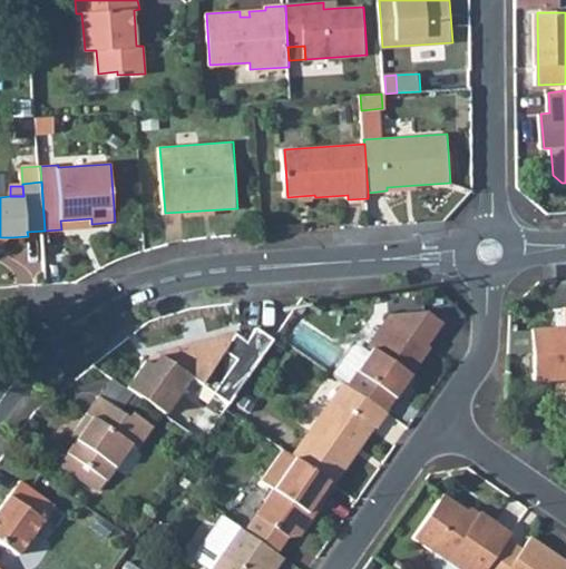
[(60,221),(61,229),(93,227),(93,224),(91,224),(91,218),(60,221)]
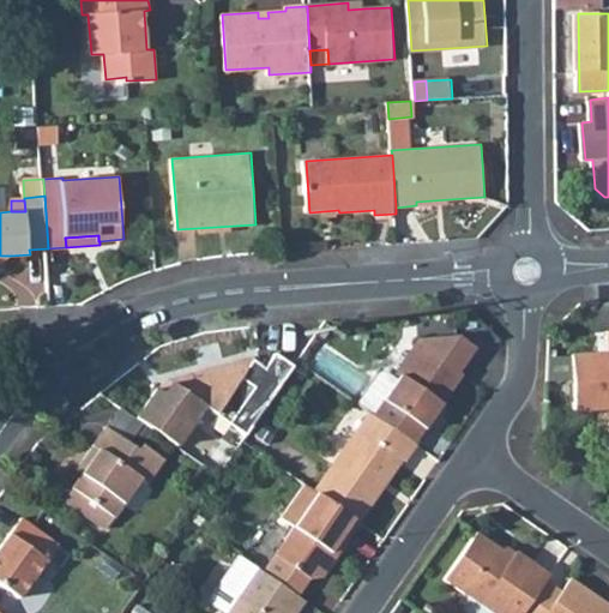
[(361,403),(373,412),(417,443),(465,374),(463,372),(478,347),(462,335),(421,337),(418,342),(423,346),(401,379),(386,368),(361,403)]
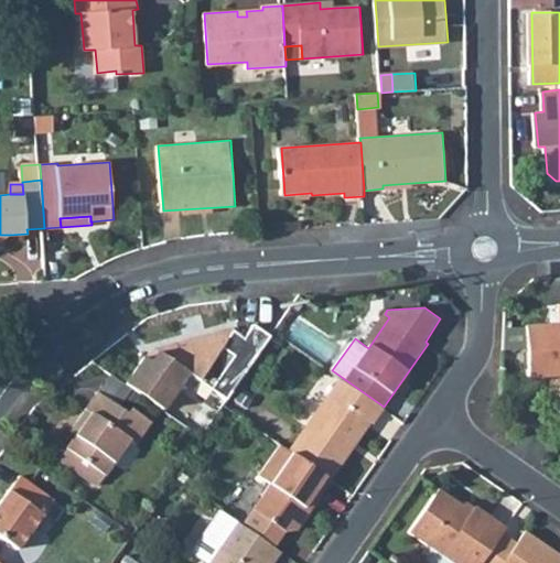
[(305,318),(294,337),(330,358),(341,338),(305,318)]
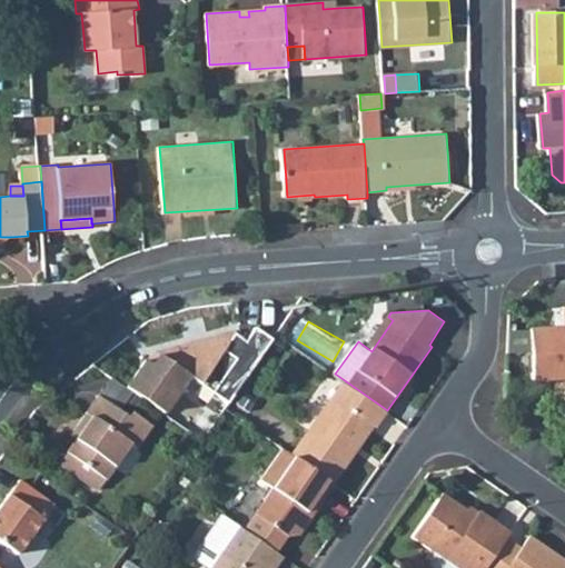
[(564,326),(557,326),(533,328),(537,380),(564,377),(564,326)]
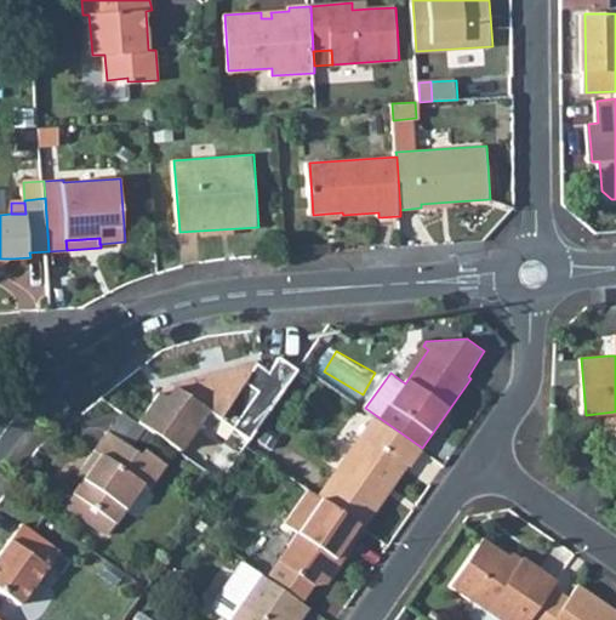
[(148,427),(180,449),(207,409),(251,439),(300,370),(281,357),(271,371),(256,362),(178,382),(169,397),(161,392),(141,422),(148,427)]
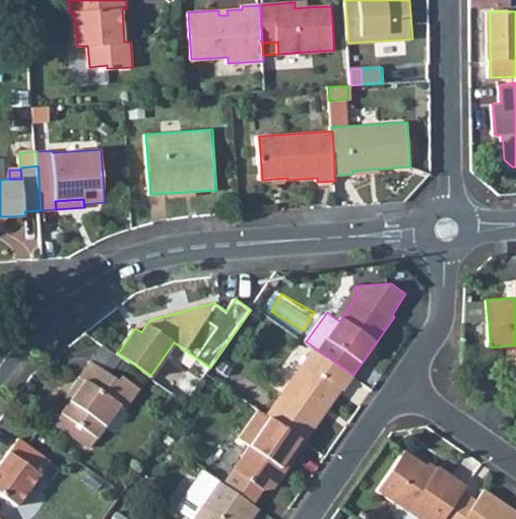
[(104,344),(92,361),(112,374),(124,358),(118,353),(104,344)]
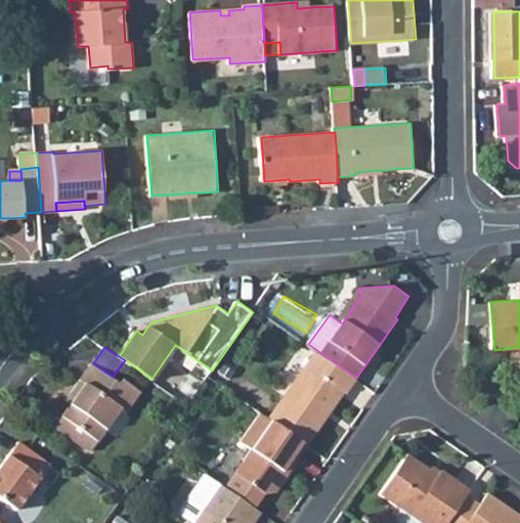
[(346,392),(356,378),(318,351),(271,418),(308,443),(329,412),(327,411),(342,389),(346,392)]
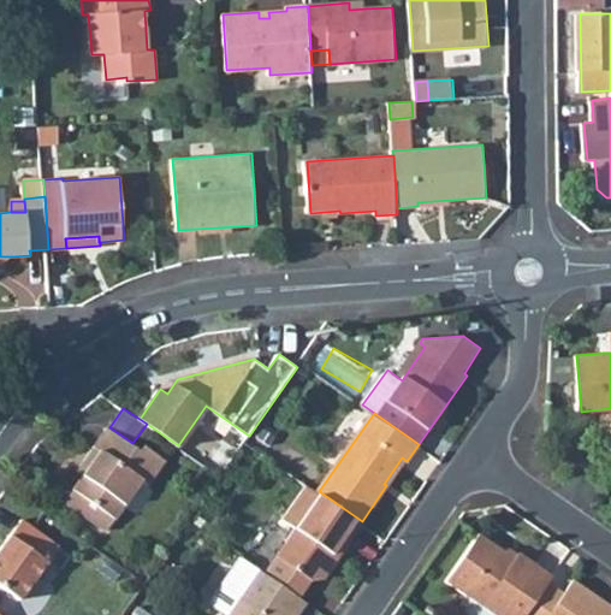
[(85,475),(67,501),(108,530),(140,485),(146,489),(162,465),(132,443),(110,427),(96,447),(102,450),(85,475)]
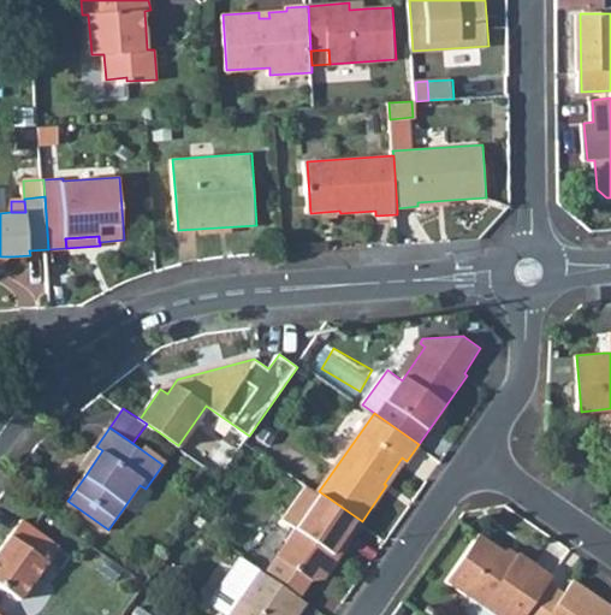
[(85,475),(102,450),(96,447),(79,471),(85,475)]
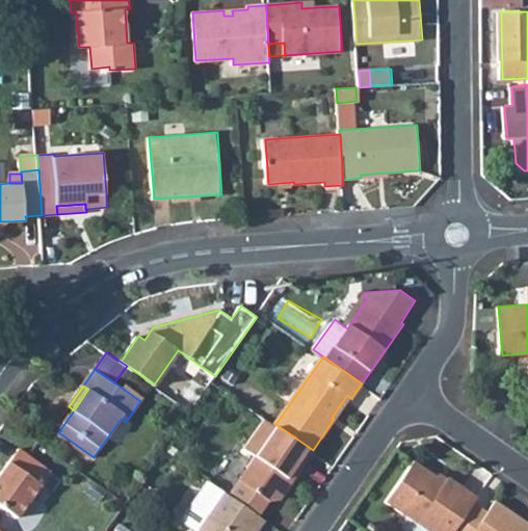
[(231,495),(261,515),(271,501),(283,500),(315,452),(313,450),(275,424),(266,418),(246,447),(258,455),(241,479),(231,495)]
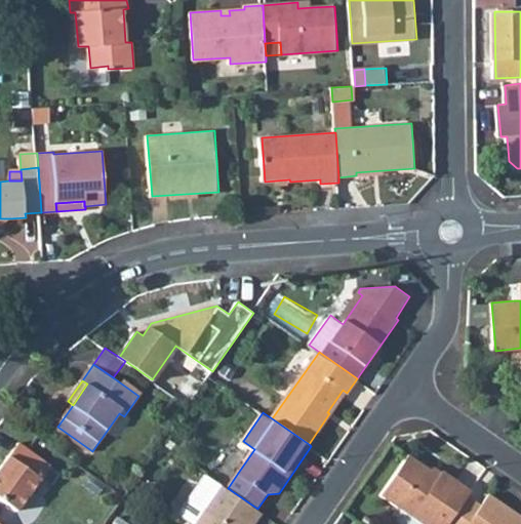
[(21,442),(0,469),(0,496),(18,510),(51,465),(21,442)]
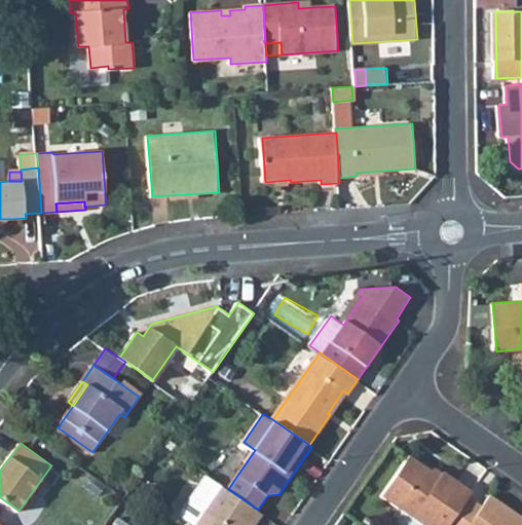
[(411,455),(383,496),(425,524),(450,524),(471,496),(474,491),(445,472),(444,474),(440,480),(433,475),(436,472),(411,455)]
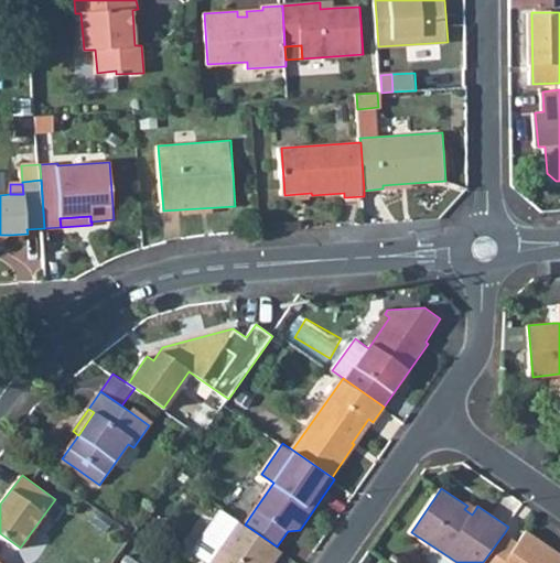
[(25,542),(38,552),(73,510),(62,500),(25,542)]
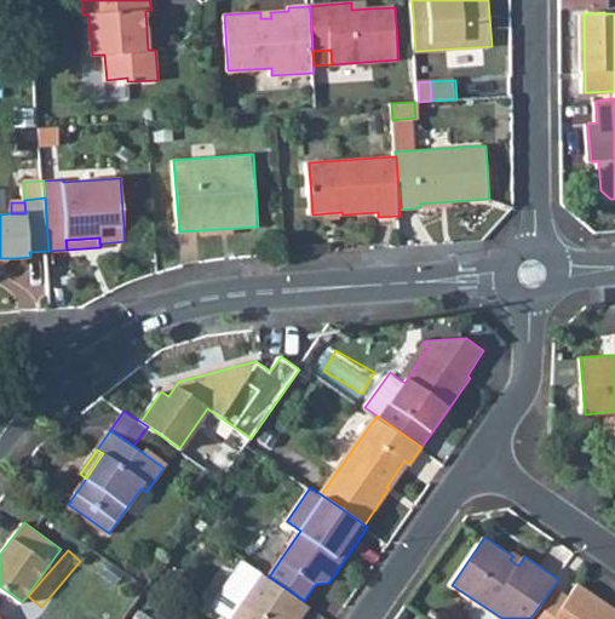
[(510,560),(518,566),(523,559),(516,552),(513,556),(510,560)]
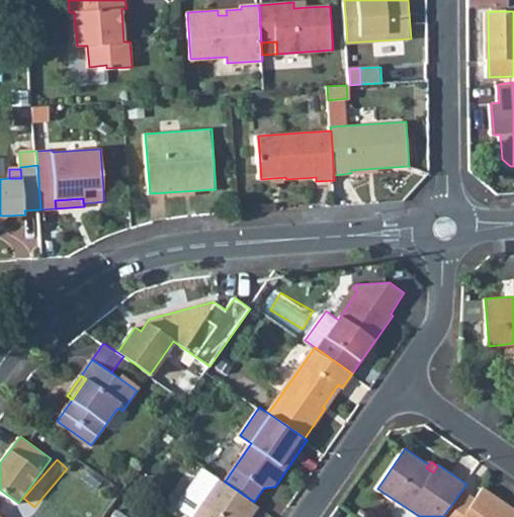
[(193,516),(252,516),(260,506),(254,502),(225,482),(204,467),(180,503),(181,508),(193,516)]
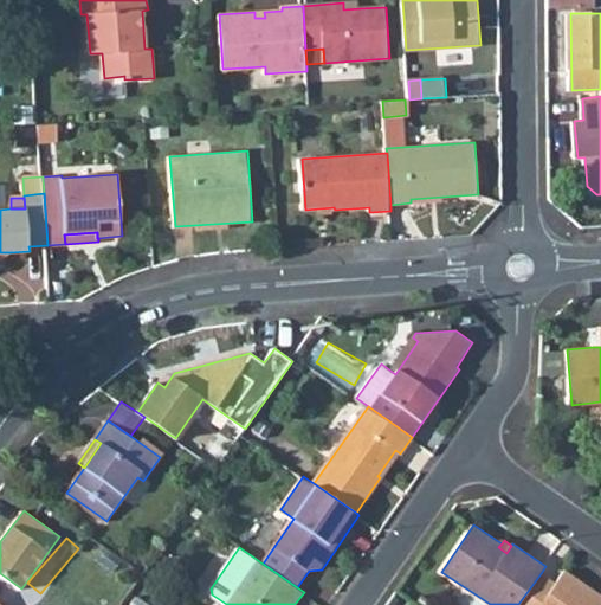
[(600,599),(595,596),(598,592),(566,571),(557,583),(542,572),(518,604),(600,604),(600,599)]
